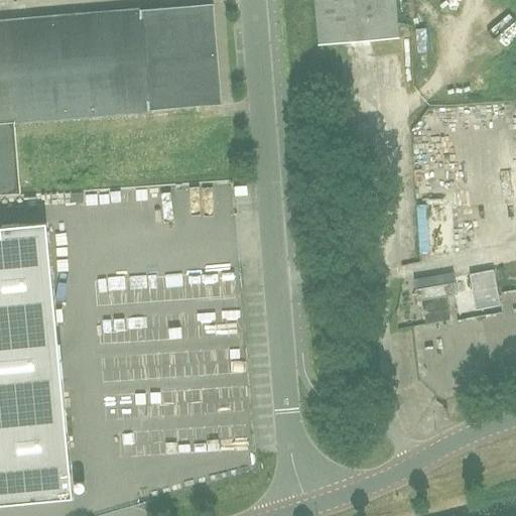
[(0,0),(0,196),(19,195),(19,192),(15,146),(13,123),(150,111),(150,110),(221,105),(223,105),(214,6),(214,4),(141,11),(141,10),(0,22),(0,0)]
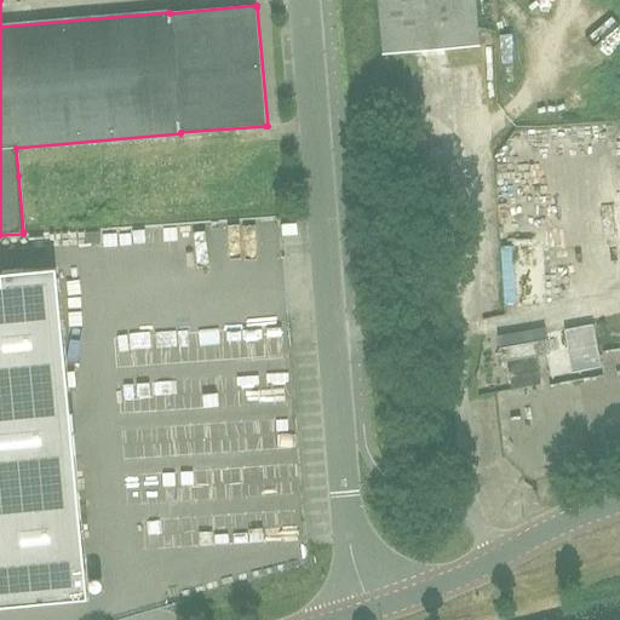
[(378,0),(383,55),(480,46),(475,0),(378,0)]
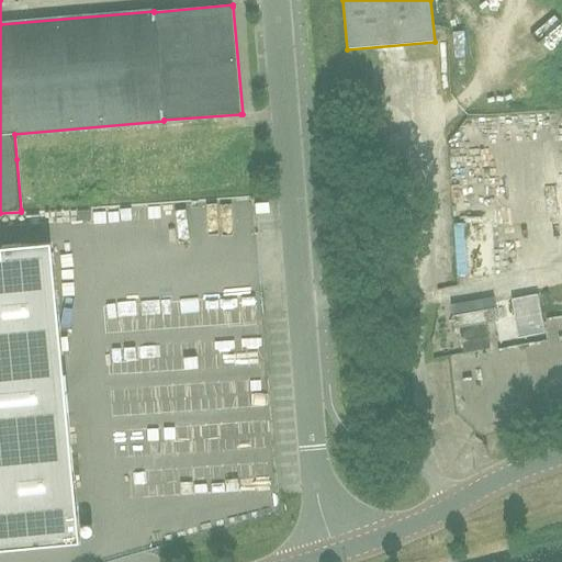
[(266,223),(279,223),(279,204),(267,204),(266,223)]
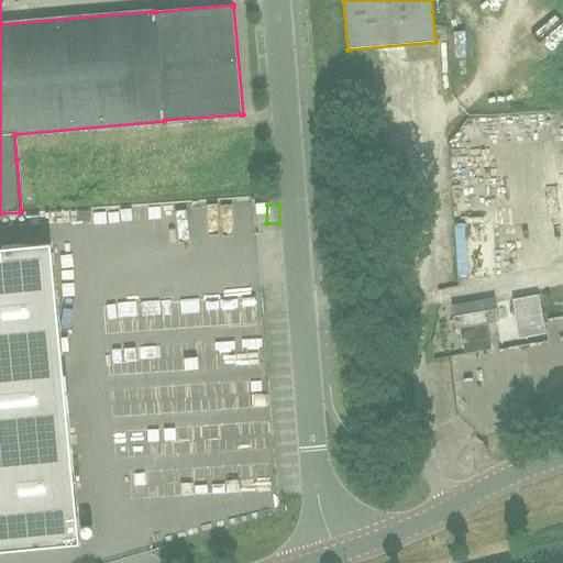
[(50,245),(0,250),(0,552),(78,545),(50,245)]
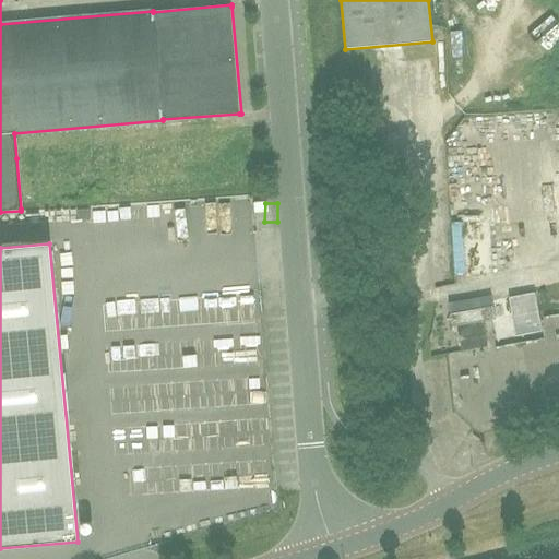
[(534,294),(509,298),(515,337),(542,332),(534,294)]
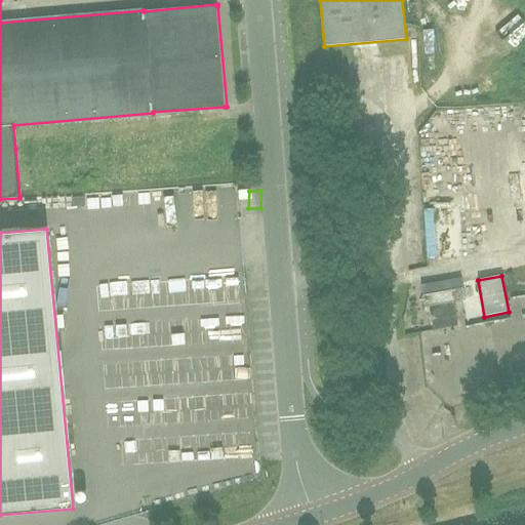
[(213,286),(213,313),(227,313),(228,287),(213,286)]
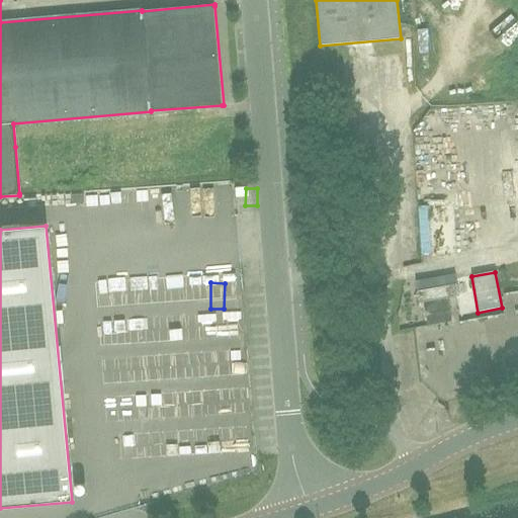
[(450,322),(446,297),(422,303),(426,326),(450,322)]
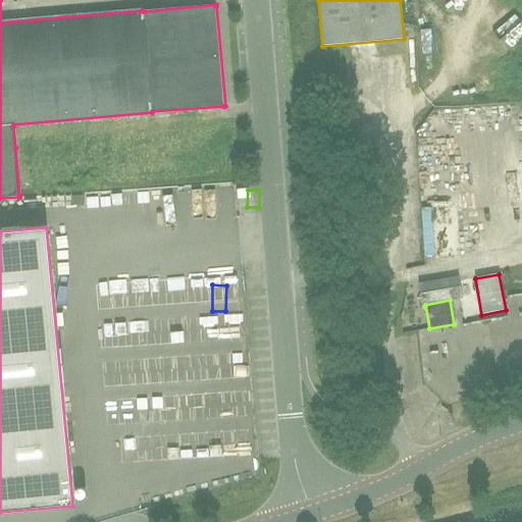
[(263,393),(262,364),(229,365),(231,394),(263,393)]
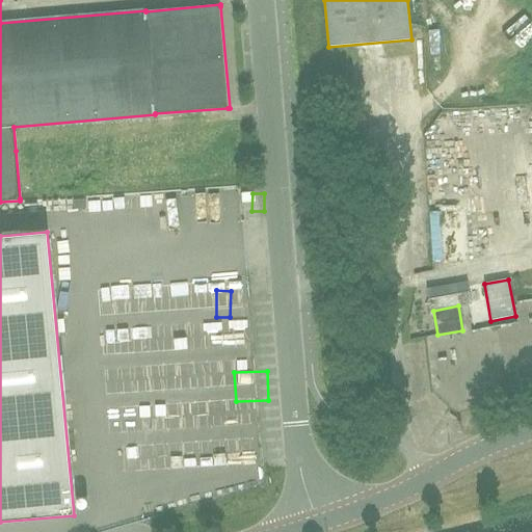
[(97,426),(97,440),(128,439),(127,425),(97,426)]
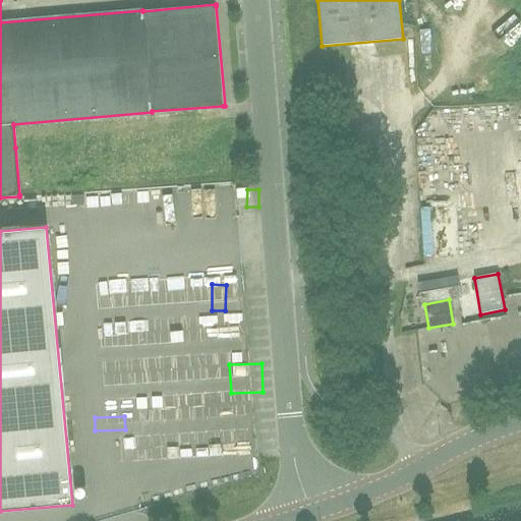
[(235,461),(238,481),(261,477),(257,458),(235,461)]
